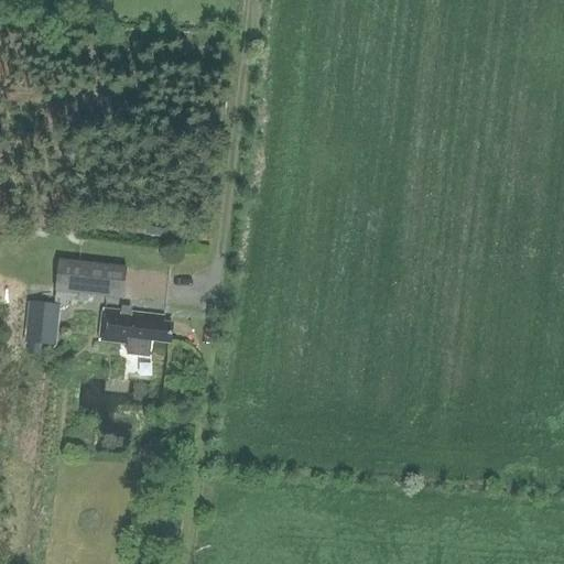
[(50,231),(52,220),(39,217),(36,229),(50,231)]
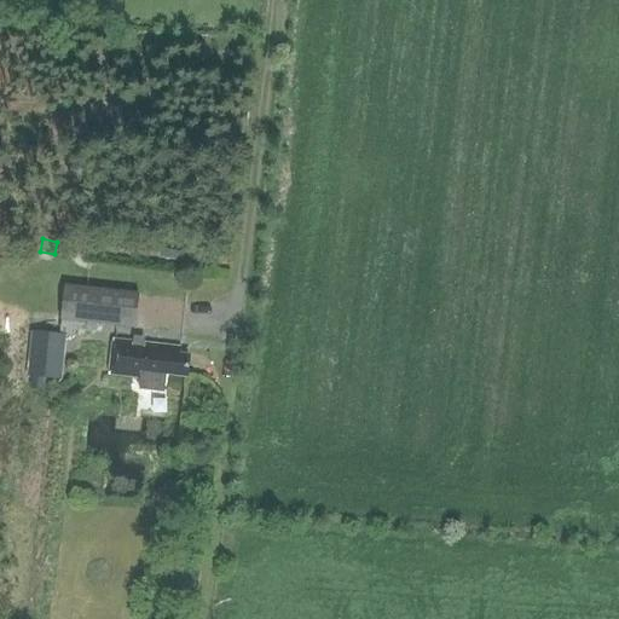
[(190,253),(160,248),(157,258),(189,262),(190,253)]
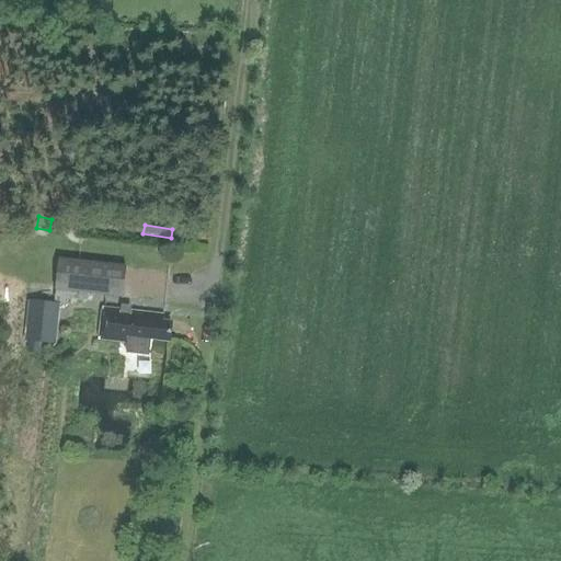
[(122,299),(125,266),(57,260),(53,302),(67,304),(68,293),(122,299)]
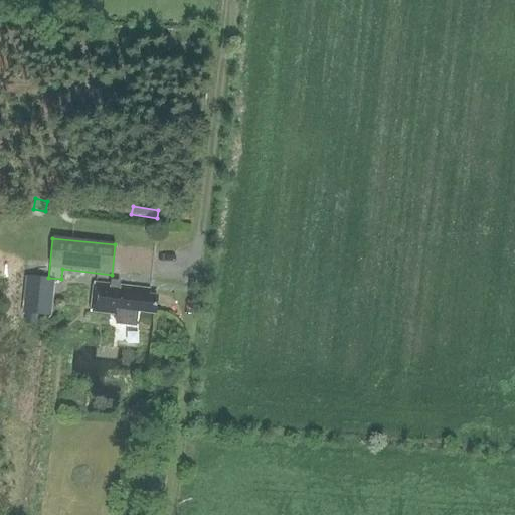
[(25,276),(23,301),(22,313),(50,316),(53,279),(25,276)]
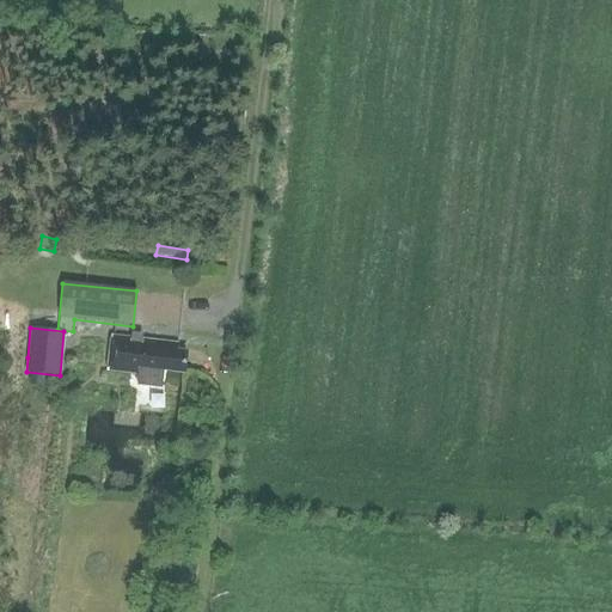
[(141,341),(142,335),(130,332),(130,340),(112,337),(108,371),(138,374),(136,386),(161,389),(163,371),(183,373),(185,352),(177,350),(177,344),(141,341)]
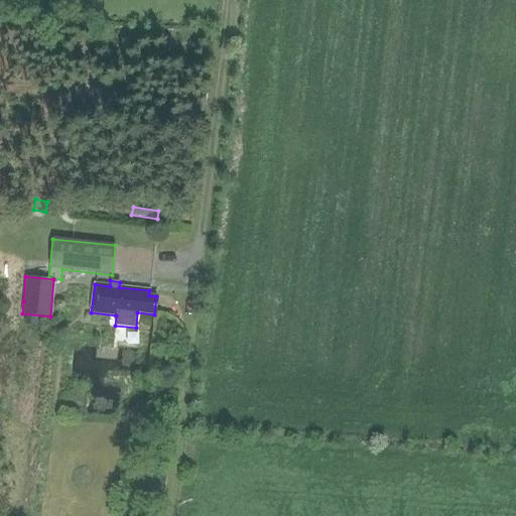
All buildings are outlined.
